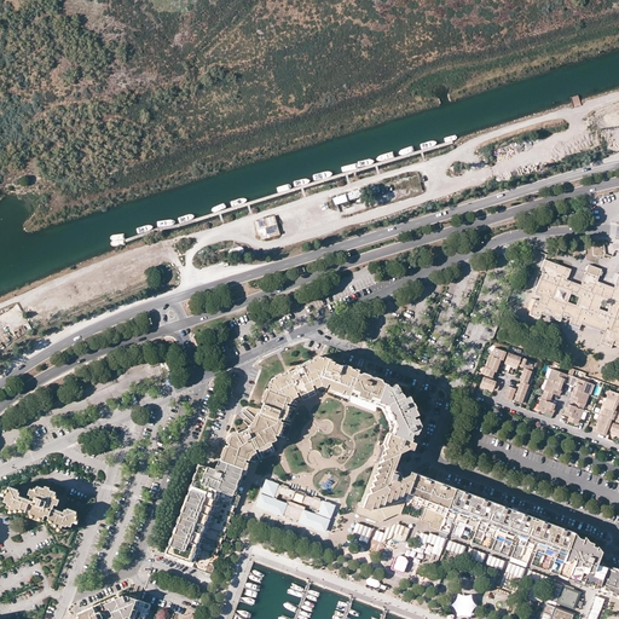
[(358,189),(333,198),(335,206),(360,196),(358,189)]
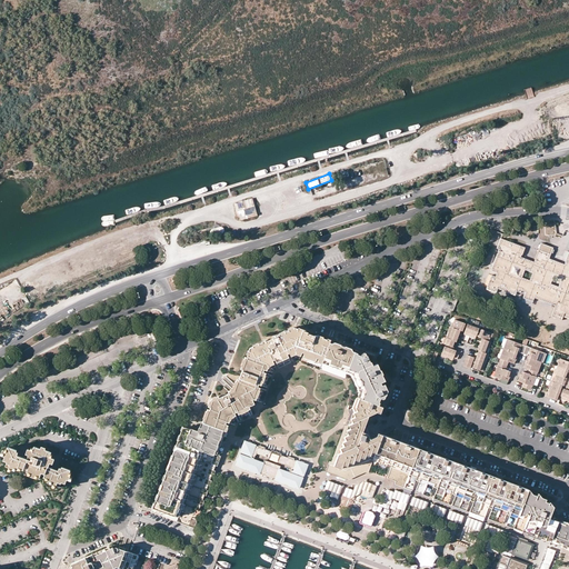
[(240,219),(257,215),(253,198),(242,200),(245,209),(238,211),(240,219)]
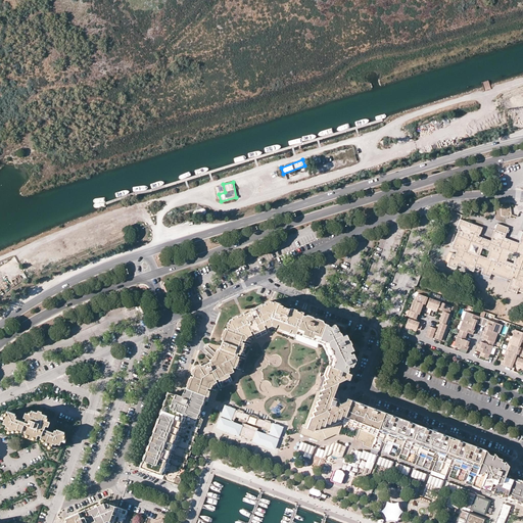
[(479,267),(479,265),(483,267),(482,268),(482,270),(491,273),(504,239),(504,237),(508,227),(497,223),(490,240),(490,242),(484,240),(485,238),(475,234),(478,226),(464,221),(461,229),(459,229),(456,235),(460,237),(457,245),(453,244),(452,248),(457,250),(459,251),(457,254),(455,254),(452,252),(448,262),(457,265),(465,268),(466,264),(475,267),(478,269),(479,267)]
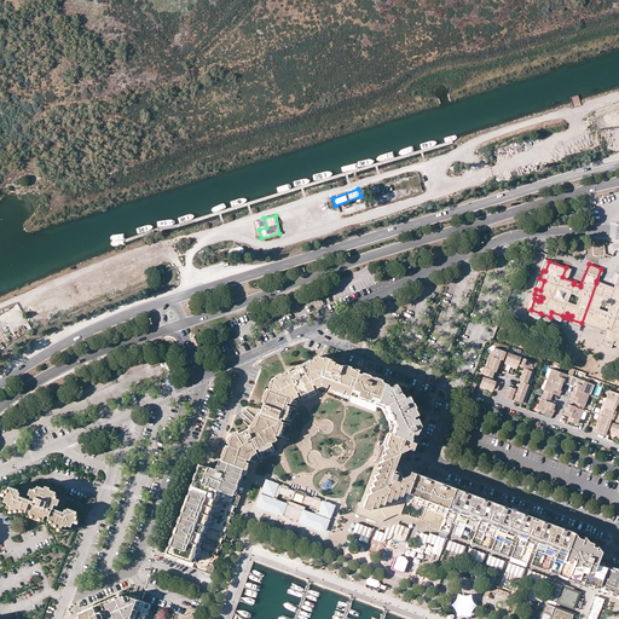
[(613,288),(603,283),(602,285),(596,283),(582,323),(590,327),(591,322),(606,328),(605,333),(601,340),(612,345),(612,343),(614,340),(618,341),(618,273),(618,275),(614,285),(617,287),(615,288),(613,288)]
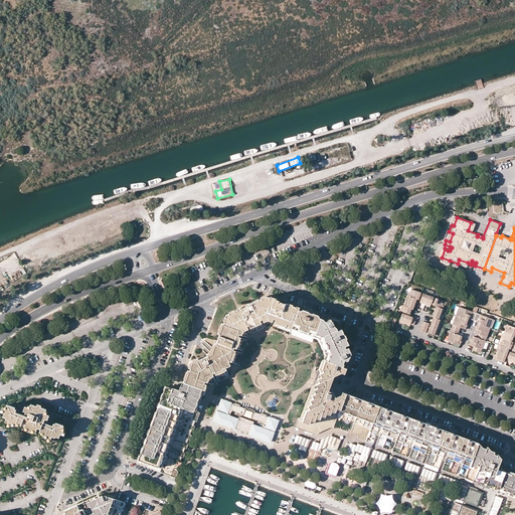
[(504,273),(492,268),(491,272),(503,277),(504,273)]
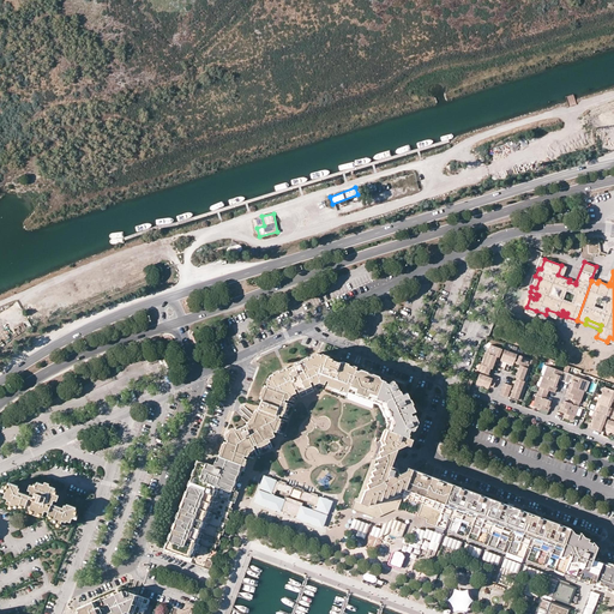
[(488,354),(486,360),(485,366),(482,365),(480,372),(488,374),(491,368),(493,368),(497,356),(499,357),(501,349),(491,345),(489,348),(491,349),(488,354)]
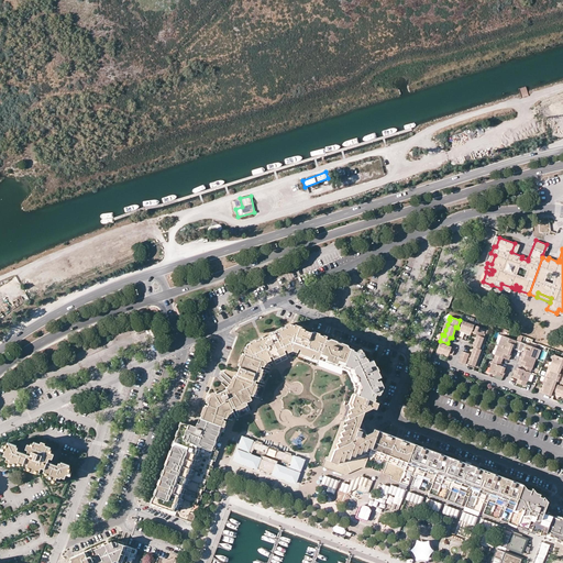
[(471,332),(473,326),(462,321),(460,328),(465,330),(471,332)]
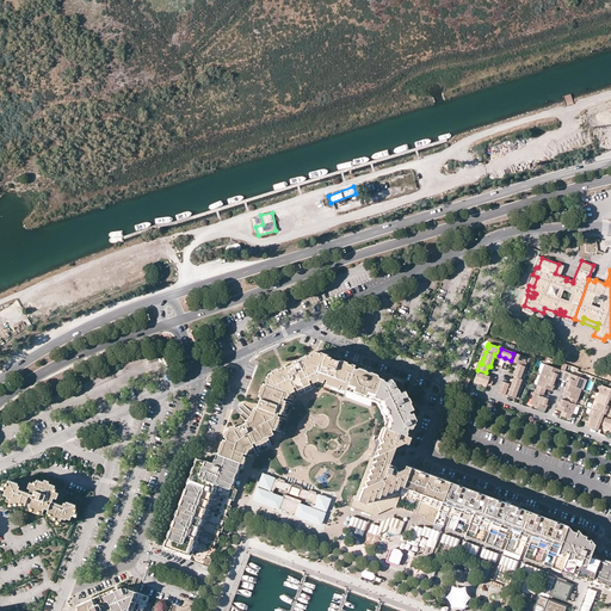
[(266,382),(265,383),(265,384),(260,397),(255,407),(252,420),(245,423),(235,427),(228,431),(226,437),(224,440),(220,455),(240,462),(244,464),(246,457),(240,455),(241,452),(247,455),(250,450),(253,449),(251,443),(253,442),(257,446),(270,440),(267,437),(269,436),(267,431),(271,430),(272,429),(277,430),(282,417),(276,415),(277,412),(283,414),(287,401),(282,400),(282,396),(288,399),(290,394),(295,393),(292,388),(295,387),(297,392),(310,386),(308,381),(310,380),(313,384),(318,382),(321,383),(323,378),(327,380),(325,384),(337,389),(339,384),(343,386),(340,390),(344,392),(353,368),(353,366),(338,360),(337,360),(329,358),(329,357),(325,356),(322,360),(320,359),(322,355),(316,352),(292,363),(284,366),(287,371),(284,372),(282,368),(270,374),(266,382)]
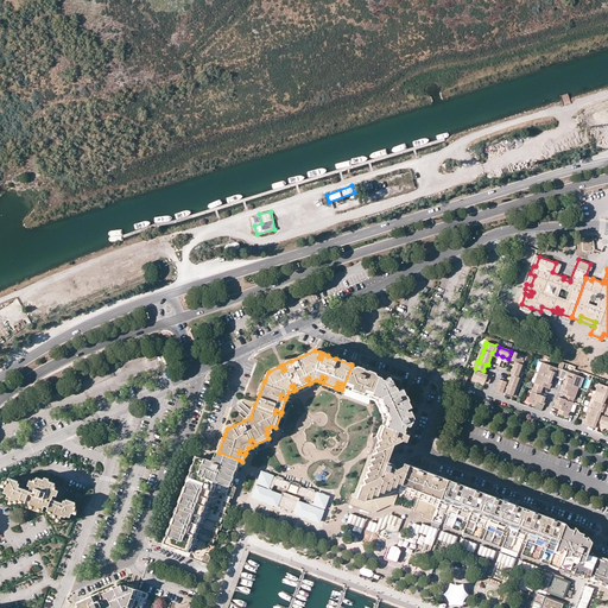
[(157,352),(145,356),(147,363),(159,359),(157,352)]
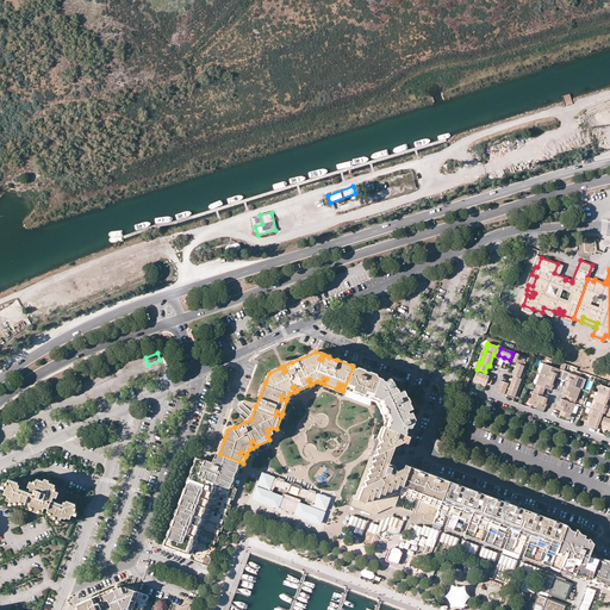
[(524,361),(526,358),(516,353),(512,361),(516,362),(512,372),(511,374),(514,375),(506,394),(515,397),(517,391),(517,387),(518,384),(521,378),(520,378),(522,372),(526,361),(524,361)]
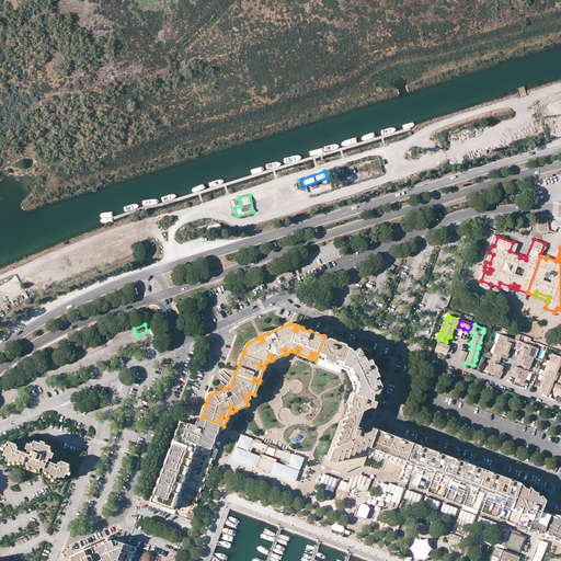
[(534,351),(535,347),(502,335),(501,339),(499,338),(494,350),(496,351),(495,354),(493,353),(488,367),(491,368),(489,371),(493,374),(501,376),(502,371),(501,371),(502,368),(503,366),(499,364),(501,356),(506,358),(507,355),(507,354),(508,351),(512,343),(513,343),(512,347),(519,350),(521,346),(523,347),(519,355),(518,358),(517,358),(516,362),(521,364),(519,367),(515,366),(514,368),(513,371),(512,371),(511,375),(515,377),(514,381),(523,385),(524,380),(525,380),(529,367),(528,366),(529,363),(533,364),(536,352),(534,351)]
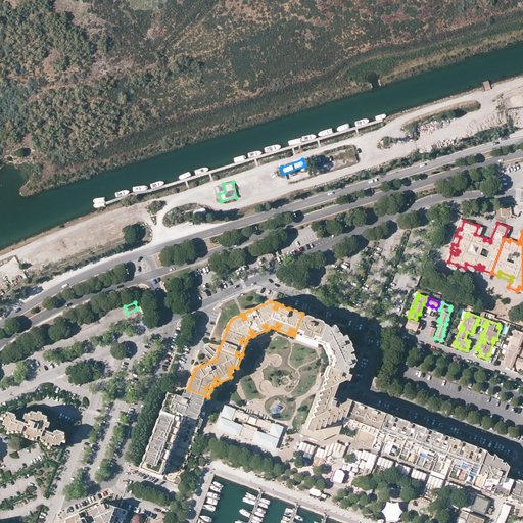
[(294,335),(293,339),(317,347),(319,343),(326,324),(319,321),(319,320),(310,317),(310,318),(302,315),(294,335)]
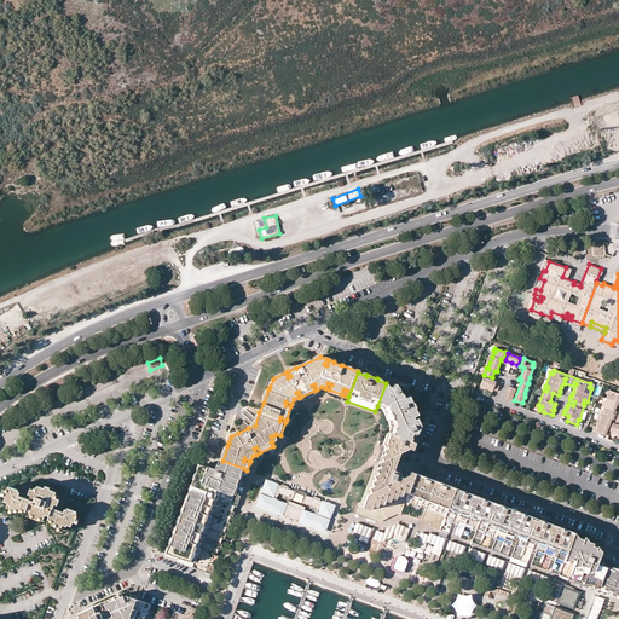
[(501,382),(484,376),(480,385),(487,387),(493,389),(497,391),(501,382)]
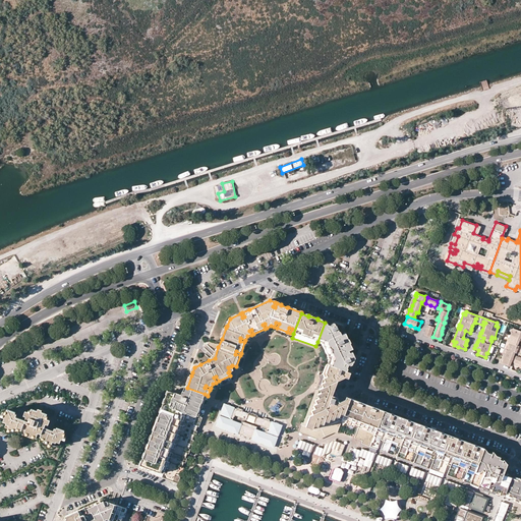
[(325,323),(317,342),(323,344),(329,357),(326,363),(329,364),(348,371),(349,369),(344,367),(345,363),(350,365),(352,364),(352,363),(352,362),(353,362),(354,358),(351,349),(352,349),(349,343),(350,343),(348,339),(347,339),(347,338),(342,340),(340,336),(341,335),(339,332),(336,326),(335,326),(334,323),(333,323),(332,323),(331,324),(329,329),(325,327),(327,322),(325,321),(325,323)]
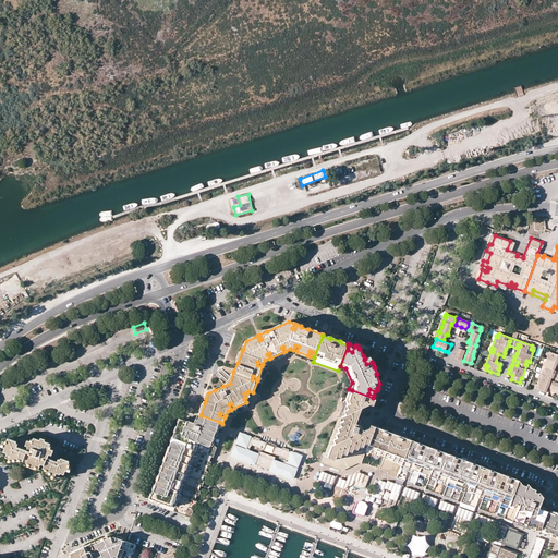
[(465,350),(458,348),(453,359),(461,361),(465,350)]
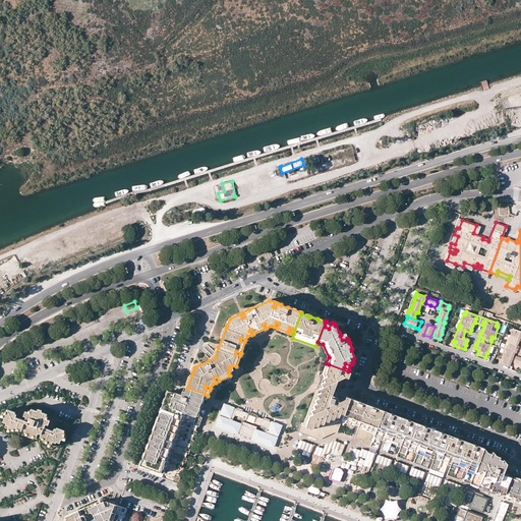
[(517,345),(520,334),(520,331),(513,329),(512,333),(511,332),(509,338),(510,338),(507,345),(509,346),(507,350),(506,349),(504,353),(503,353),(501,358),(502,359),(501,363),(509,366),(514,352),(516,353),(518,346),(517,345)]
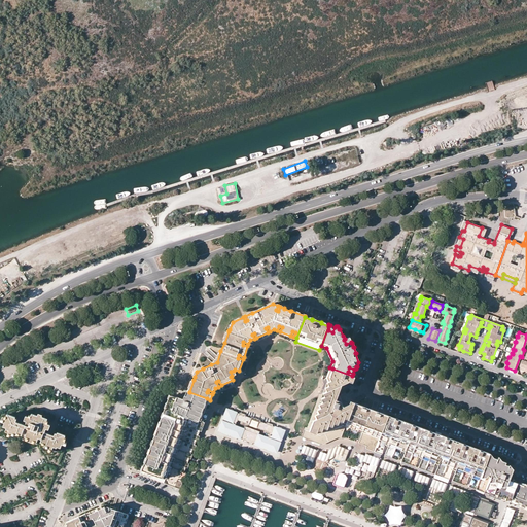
[(217,362),(220,351),(219,351),(218,353),(217,353),(215,359),(212,360),(213,361),(211,362),(211,364),(217,362)]
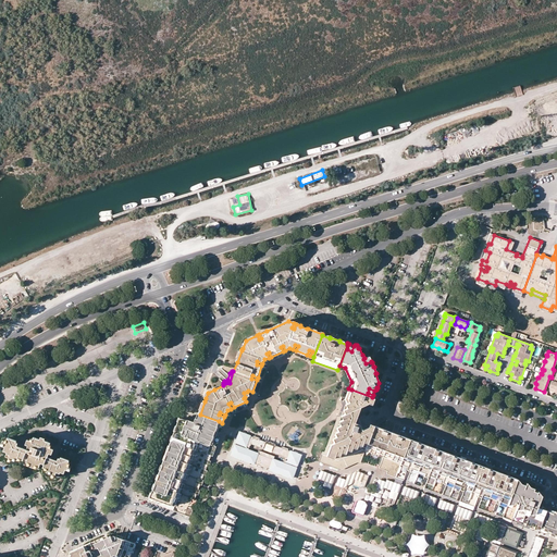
[(208,393),(214,390),(213,387),(211,388),(208,390),(208,391),(207,391),(206,393),(205,392),(203,395),(205,396),(203,398),(206,398),(208,393)]
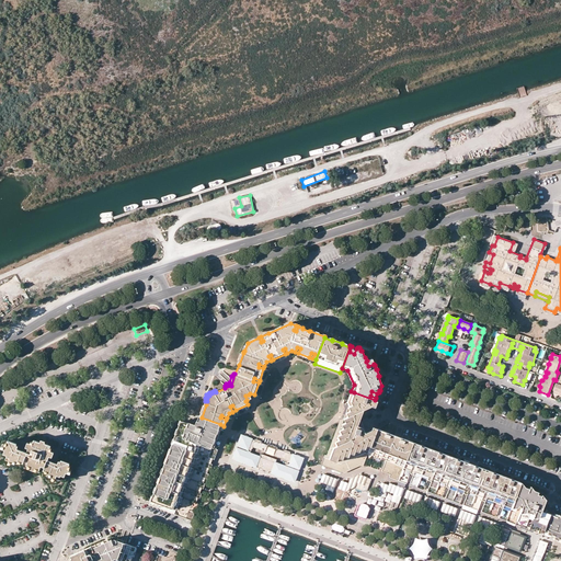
[(327,455),(323,464),(342,470),(359,462),(364,465),(367,454),(377,428),(373,427),(371,430),(368,438),(363,441),(366,433),(365,433),(358,421),(363,410),(371,407),(375,408),(377,401),(375,400),(354,392),(351,400),(351,401),(352,405),(348,408),(344,419),(340,420),(327,455)]
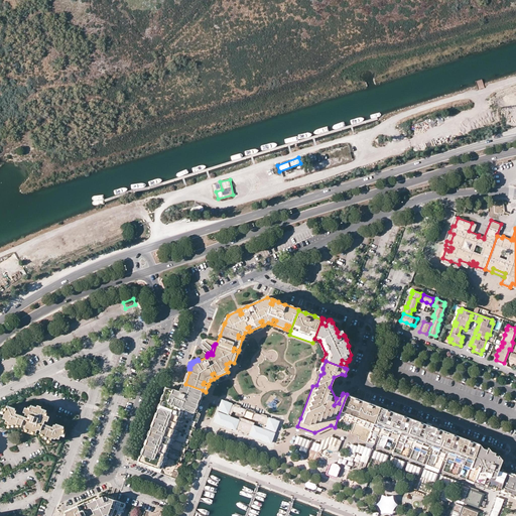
[(150,427),(138,460),(172,473),(184,438),(203,392),(203,390),(185,384),(183,383),(182,384),(179,392),(165,387),(160,402),(150,427)]
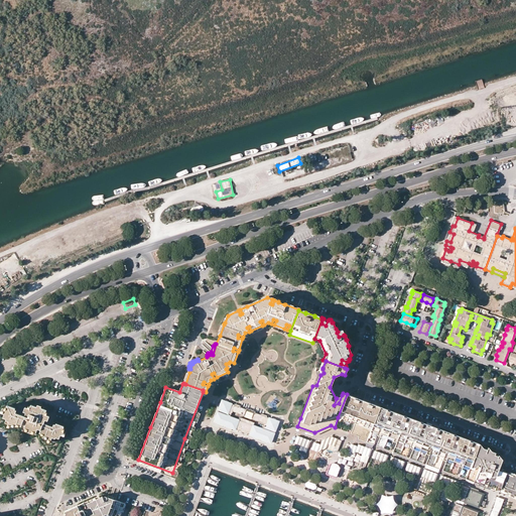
[(206,393),(206,392),(203,390),(203,392),(184,438),(172,473),(175,474),(187,439),(206,393)]
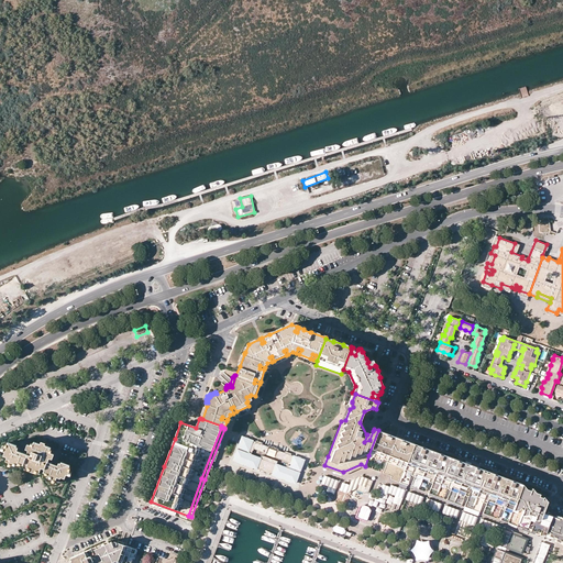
[(378,430),(368,455),(375,457),(383,460),(385,461),(387,462),(384,471),(393,474),(392,476),(400,479),(415,443),(408,441),(404,440),(378,430)]
